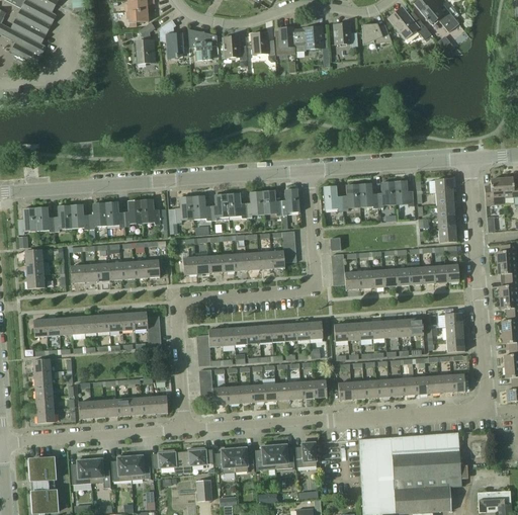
[(51,10),(56,0),(17,0),(27,5),(14,29),(24,34),(39,43),(39,41),(56,13),(51,10)]
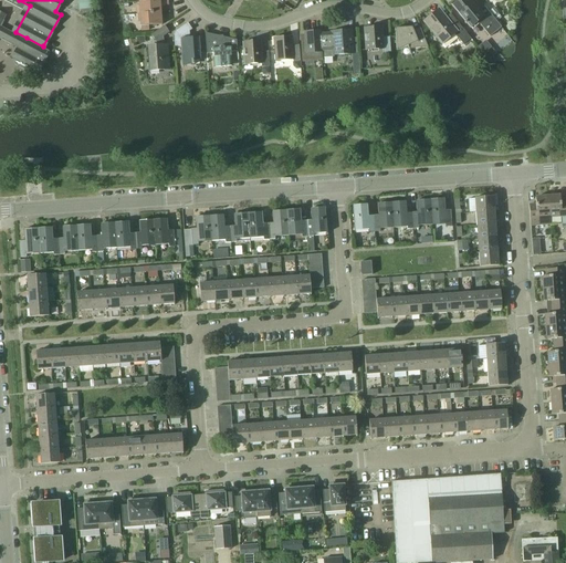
[(168,2),(168,0),(139,0),(139,3),(137,3),(137,11),(161,10),(160,3),(168,2)]
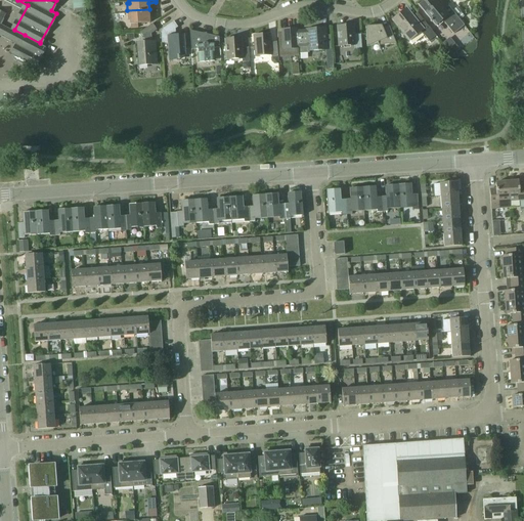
[(453,32),(464,23),(448,4),(443,7),(438,1),(437,1),(436,0),(422,0),(419,3),(435,24),(442,17),(453,32)]
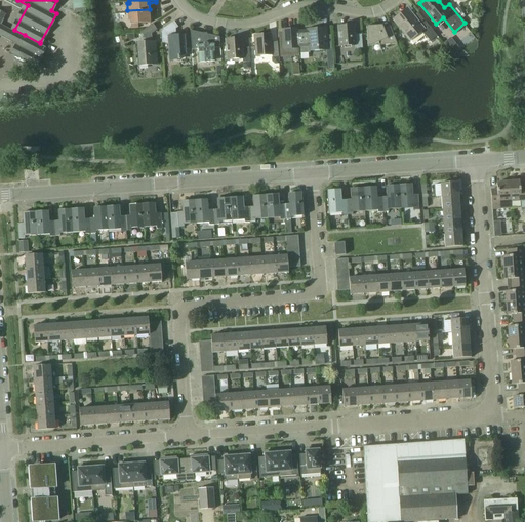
[(430,39),(437,34),(421,15),(417,19),(407,6),(393,17),(410,38),(421,29),(430,39)]
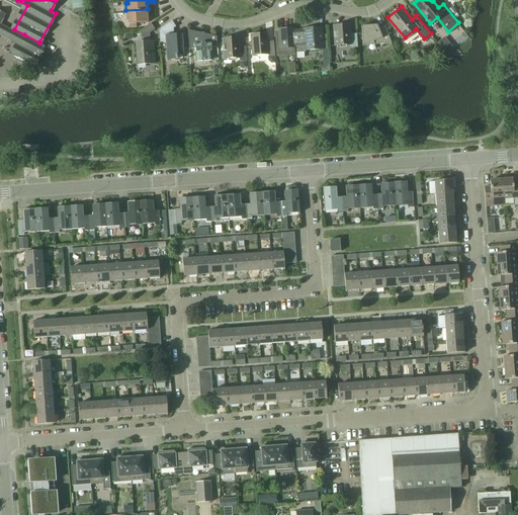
[(148,20),(148,9),(125,10),(126,17),(128,17),(130,25),(137,25),(136,21),(148,20)]
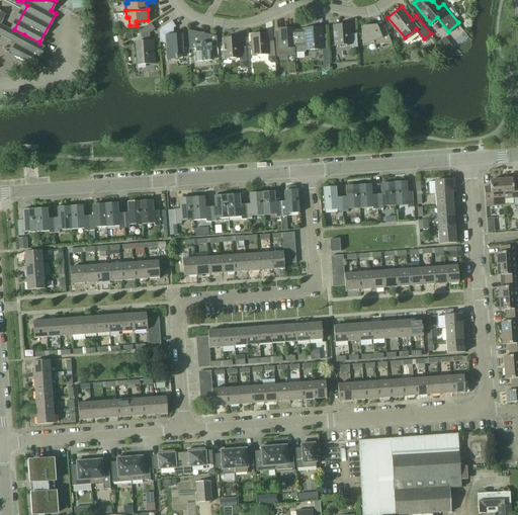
[(177,54),(183,53),(181,32),(173,32),(170,28),(176,24),(172,18),(162,25),(161,26),(160,27),(159,30),(160,40),(166,39),(167,58),(177,57),(177,54)]
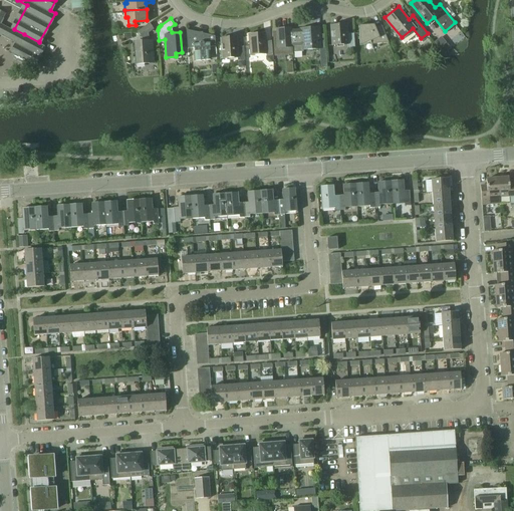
[(137,62),(154,60),(153,46),(150,46),(148,31),(154,27),(150,21),(138,29),(142,35),(142,39),(135,40),(137,62)]
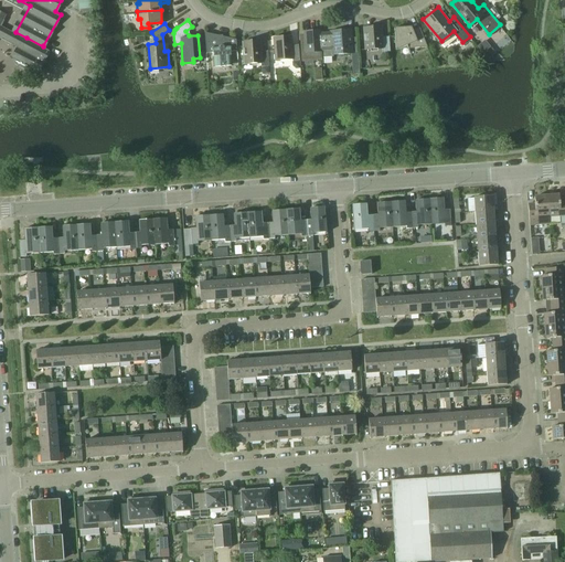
[(382,50),(390,50),(388,34),(382,35),(381,24),(363,25),(365,48),(382,46),(382,50)]
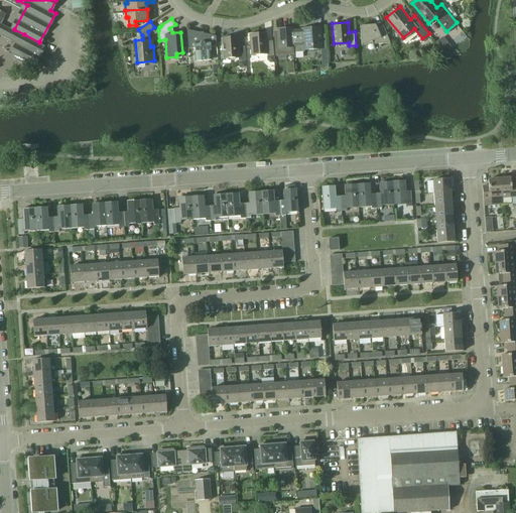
[(373,42),(390,41),(384,25),(378,27),(375,22),(360,23),(362,43),(372,40),(373,42)]
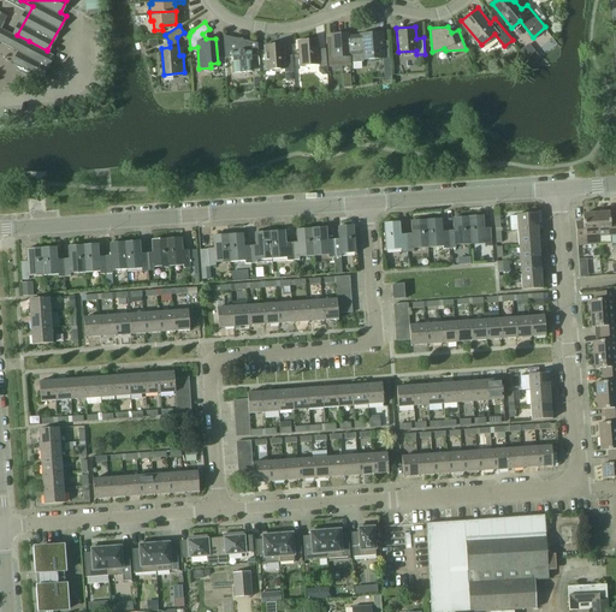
[(349,31),(332,33),(333,55),(350,54),(350,60),(363,59),(363,57),(383,55),(390,55),(389,39),(383,39),(383,30),(361,33),(361,36),(349,37),(349,31)]
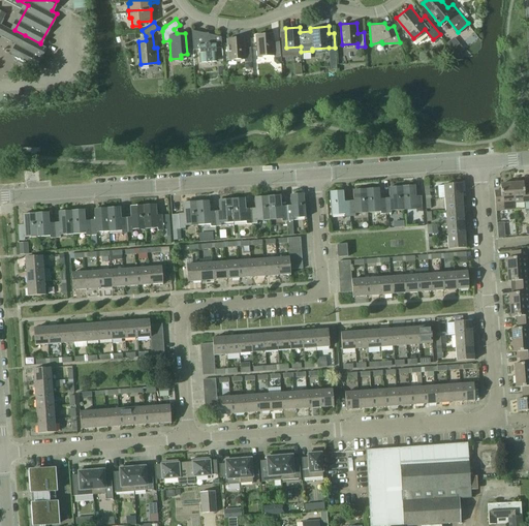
[(199,48),(199,55),(199,56),(200,57),(200,58),(200,59),(201,59),(203,60),(205,60),(206,61),(212,60),(213,60),(214,59),(215,59),(215,58),(216,57),(216,56),(216,55),(216,54),(216,45),(222,45),(221,35),(191,28),(193,48),(199,48)]
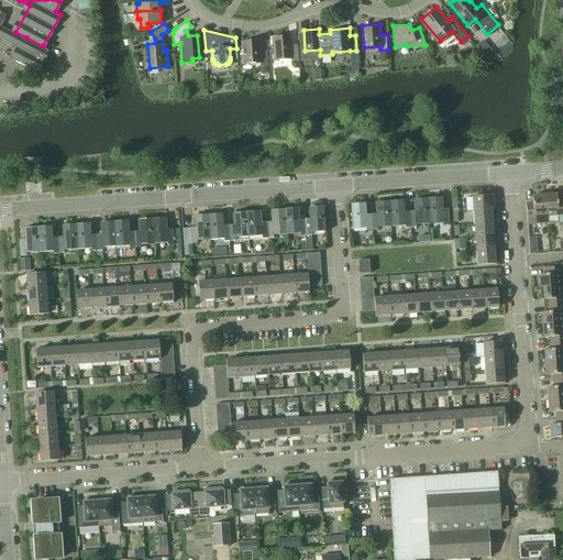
[(291,58),(299,58),(297,42),(290,43),(290,34),(273,35),(274,57),(291,56),(291,58)]
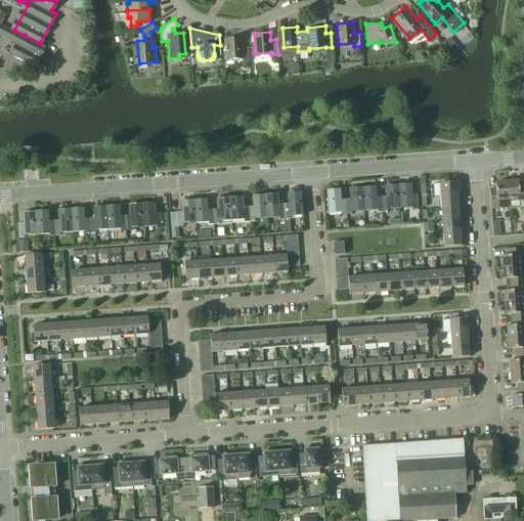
[(25,35),(14,54),(35,66),(45,45),(40,42),(40,43),(25,35)]
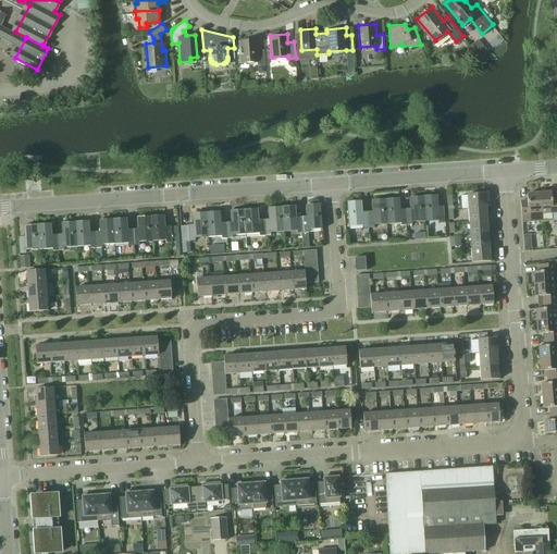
[(257,63),(265,63),(264,48),(257,49),(256,38),(239,39),(240,61),(257,60),(257,63)]
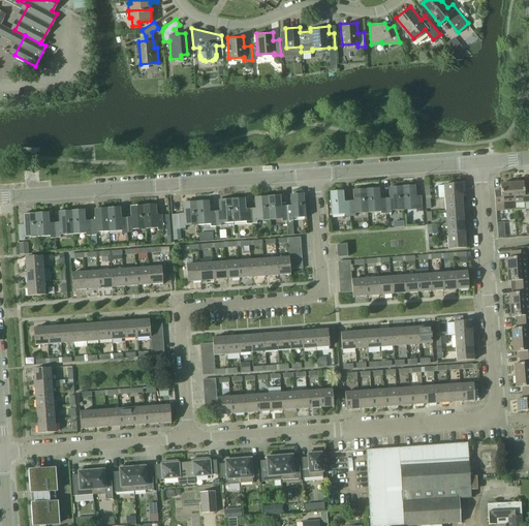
[(463,47),(455,36),(447,41),(457,53),(463,47)]
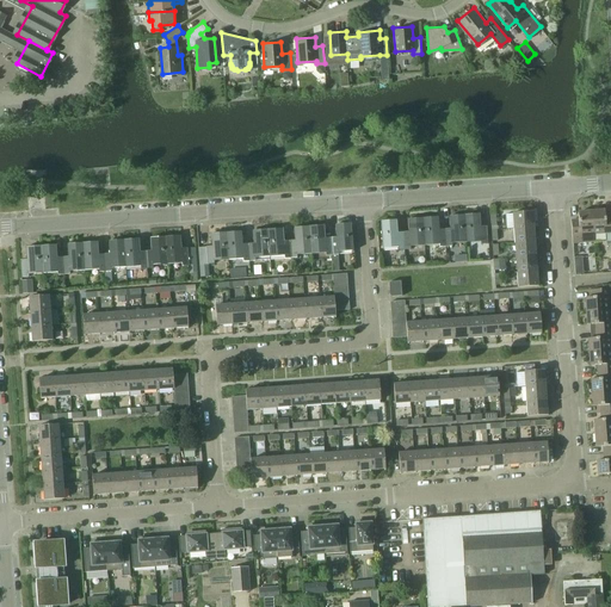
[(517,62),(522,57),(517,51),(512,56),(517,62)]
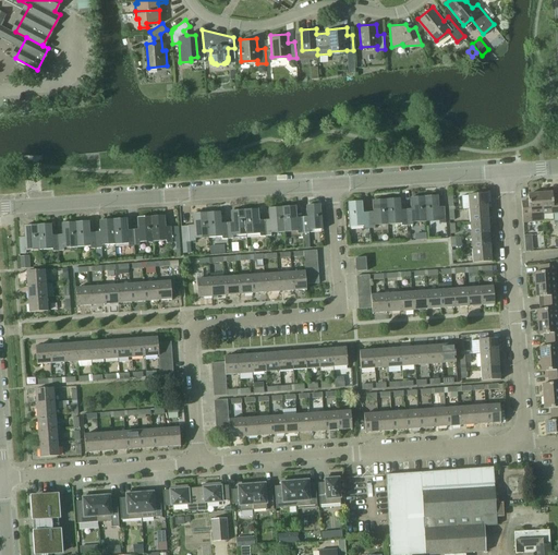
[(553,190),(540,191),(542,212),(557,209),(557,196),(553,197),(553,190)]
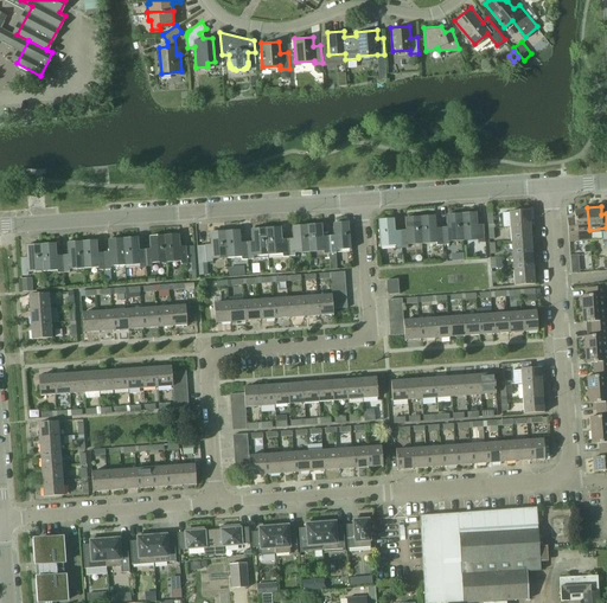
[(509,209),(510,224),(529,223),(529,207),(509,209)]
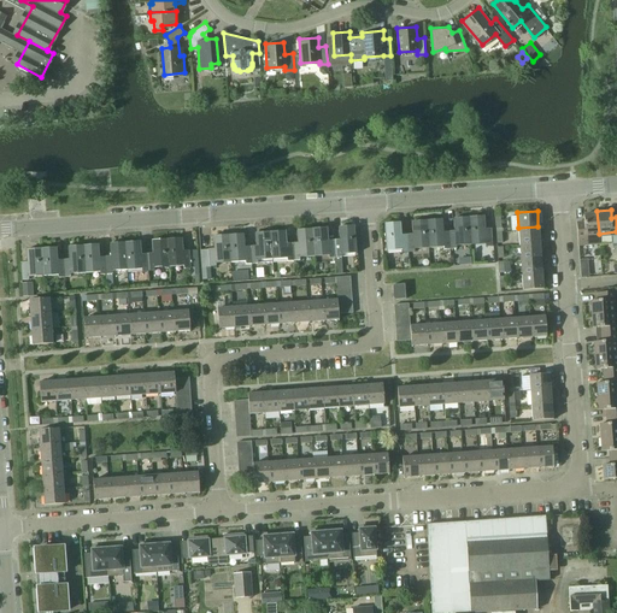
[(577,235),(599,234),(597,211),(583,212),(585,219),(576,219),(577,235)]
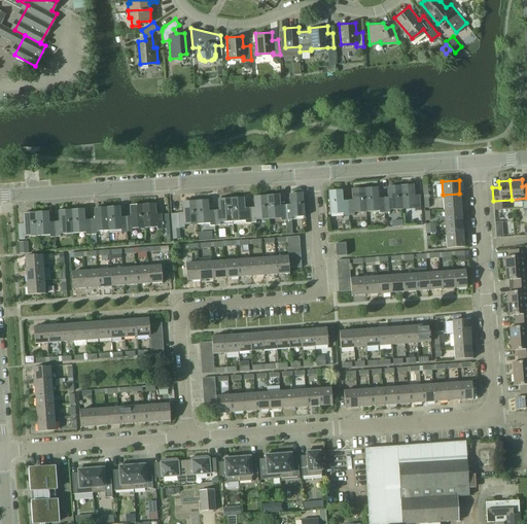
[(400,184),(401,206),(414,205),(415,209),(420,209),(419,194),(415,195),(414,183),(400,184)]
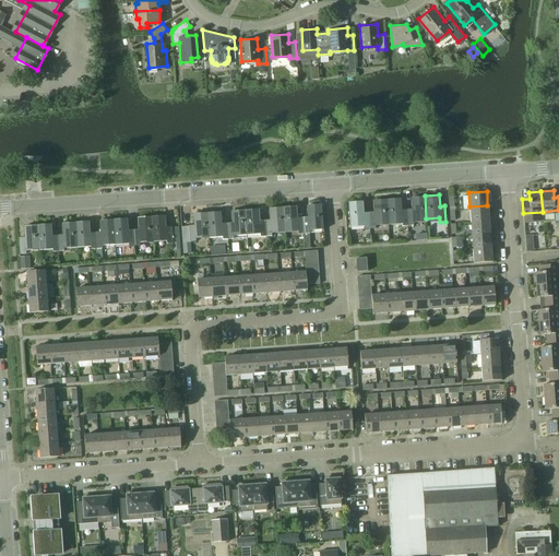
[(413,220),(426,219),(425,196),(411,197),(412,208),(406,209),(407,224),(413,224),(413,220)]
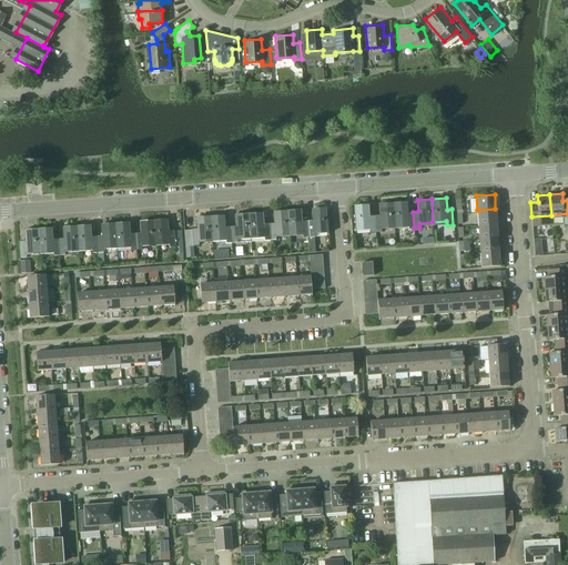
[(393,201),(395,224),(408,223),(408,229),(414,228),(413,212),(408,212),(407,200),(393,201)]
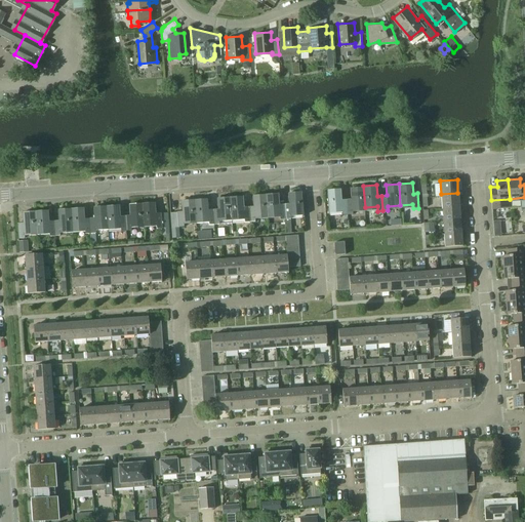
[(352,208),(365,207),(363,186),(351,187),(351,198),(347,198),(348,213),(352,212),(352,208)]
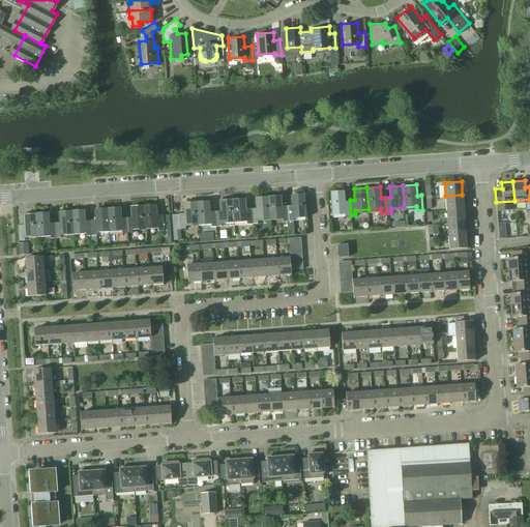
[(345,215),(351,215),(350,200),(345,201),(344,189),(330,191),(331,212),(345,211),(345,215)]
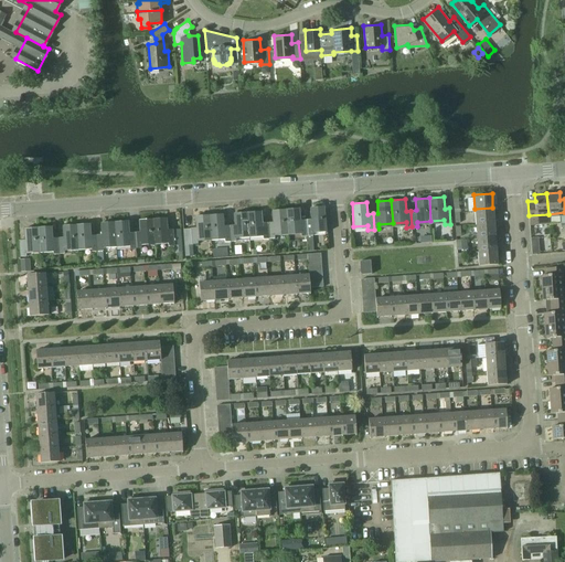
[(306,219),(307,235),(312,234),(312,230),(326,229),(323,205),(310,207),(311,218),(306,219)]
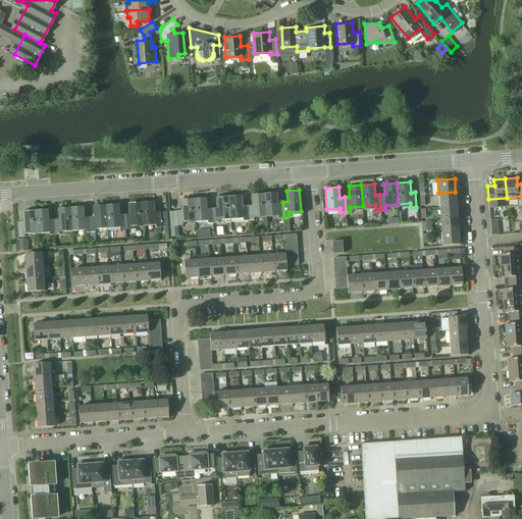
[(278,217),(283,217),(282,202),(278,202),(277,191),(264,192),(265,213),(278,212),(278,217)]
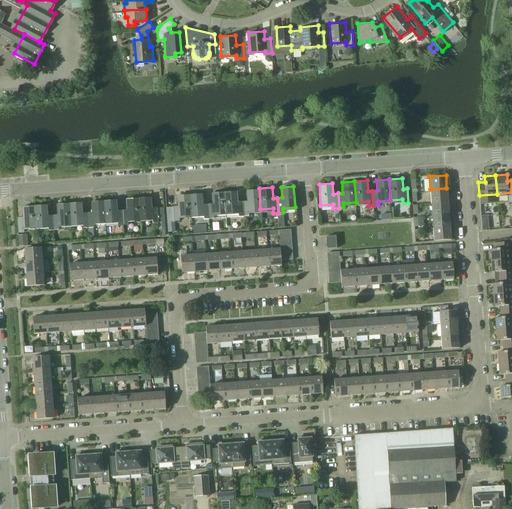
[(248,210),(260,209),(259,188),(247,189),(248,200),(243,200),(244,215),(249,215),(248,210)]
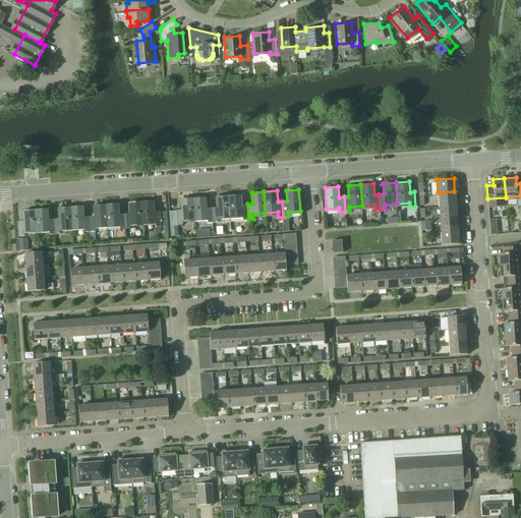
[(455,204),(454,191),(438,192),(439,206),(455,204)]
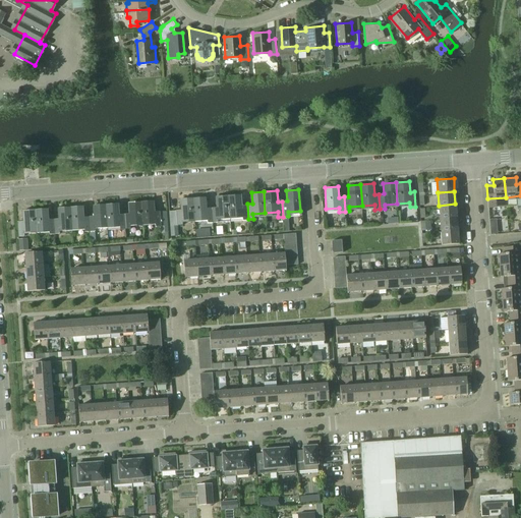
[(242,219),(248,219),(247,204),(242,205),(242,193),(228,194),(230,216),(242,215),(242,219)]
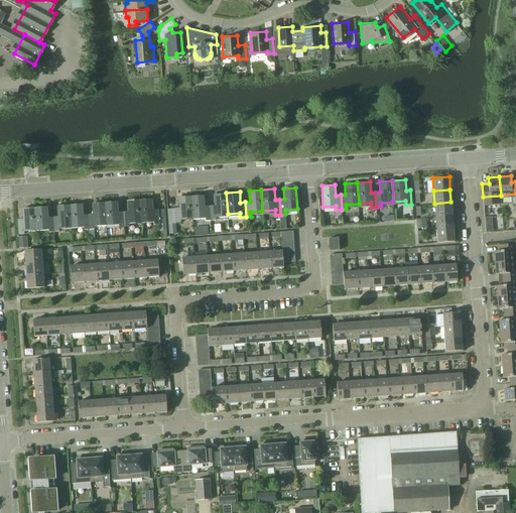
[(216,215),(228,214),(226,193),(214,194),(215,204),(210,205),(211,220),(216,219),(216,215)]
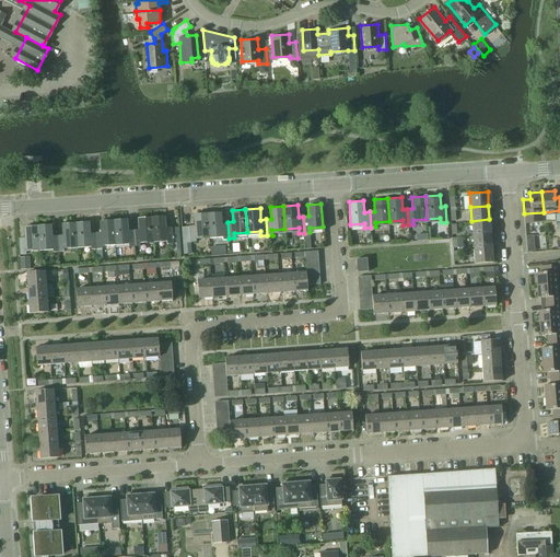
[(208,212),(209,235),(222,234),(223,239),(229,239),(228,222),(222,222),(221,211),(208,212)]
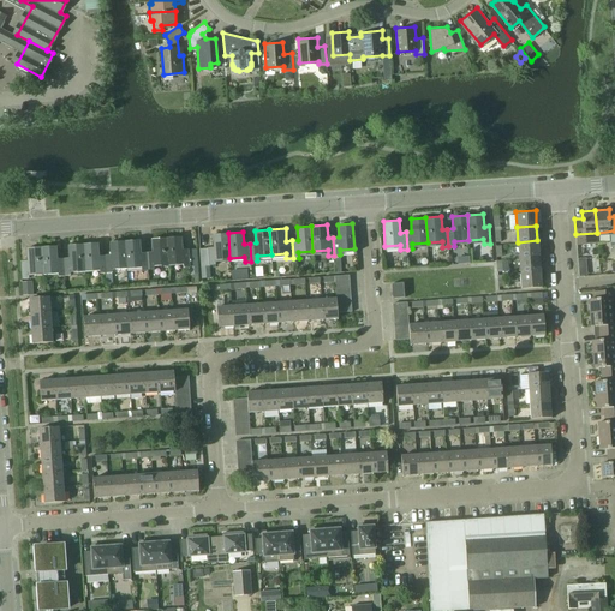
[(215,259),(230,258),(228,233),(213,234),(214,246),(199,247),(202,276),(209,276),(209,265),(215,264),(215,259)]
